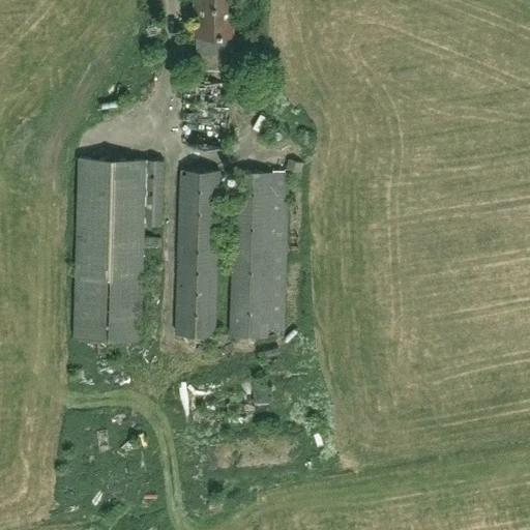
[(231,35),(231,0),(196,0),(196,34),(204,34),(203,79),(183,78),(181,145),(228,146),(230,78),(229,78),(230,35),(231,35)]
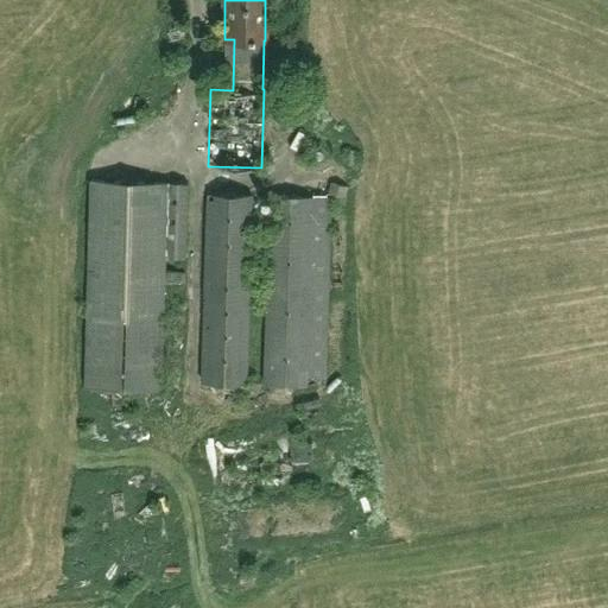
[(170,30),(175,40),(185,36),(181,25),(170,30)]
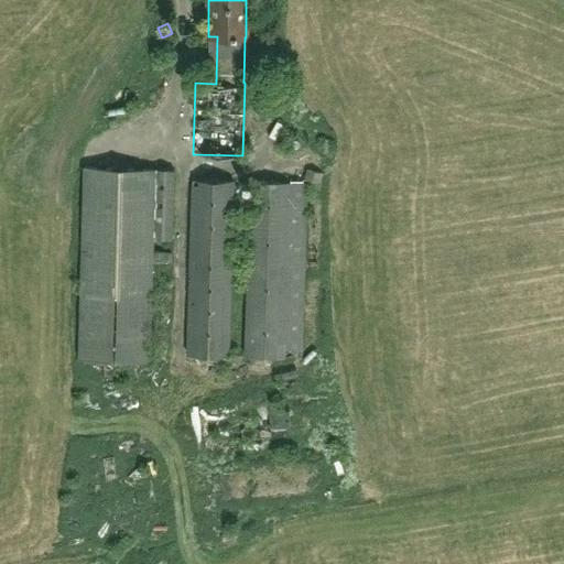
[(279,153),(279,143),(256,143),(256,153),(279,153)]
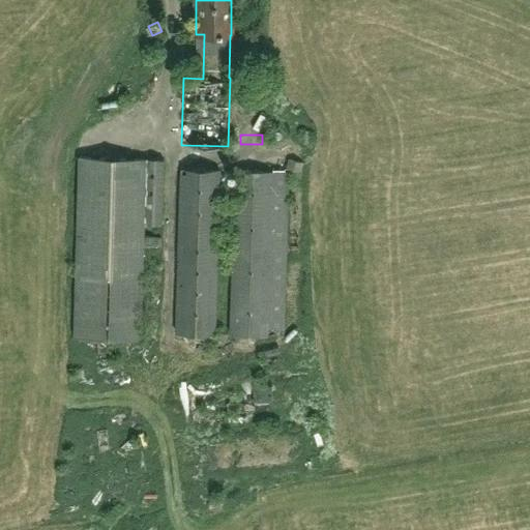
[(162,237),(143,237),(143,224),(162,224),(163,159),(78,157),(72,339),(141,341),(143,246),(162,246),(162,237)]
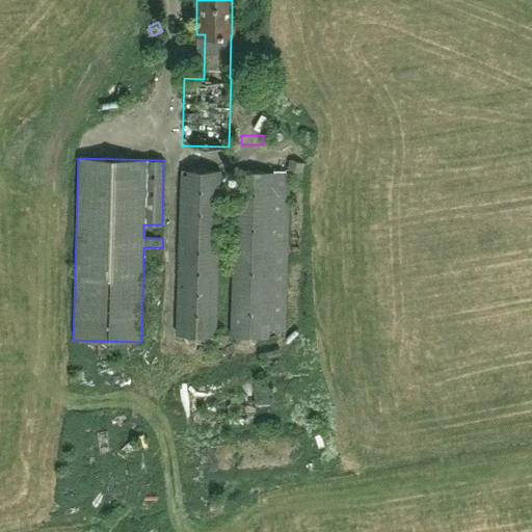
[(217,336),(221,170),(181,170),(176,335),(217,336)]
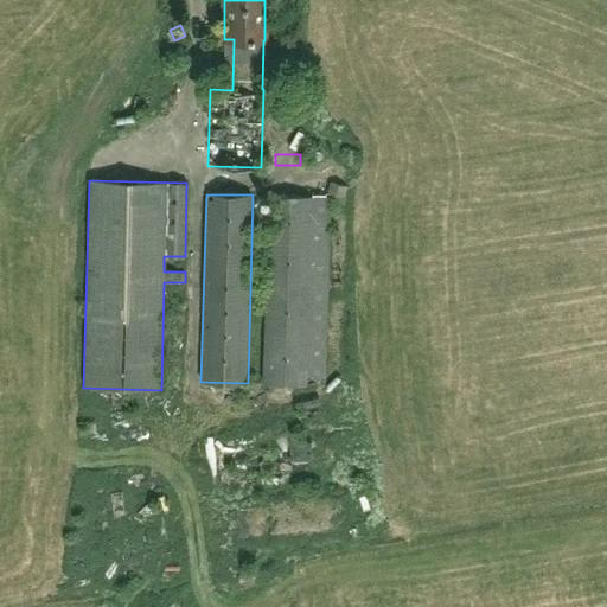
[(324,387),(330,197),(269,195),(263,384),(324,387)]
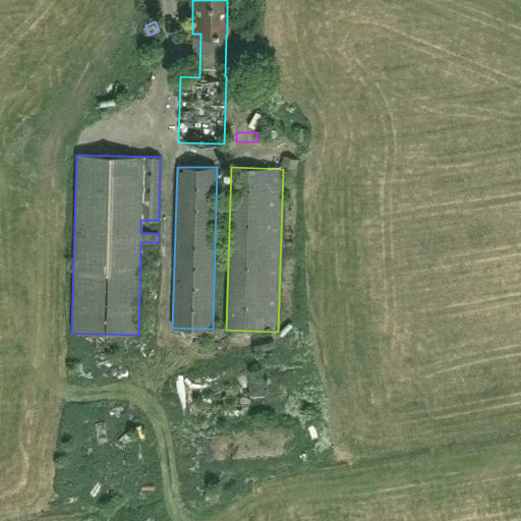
[(107,356),(108,337),(93,336),(92,356),(107,356)]
